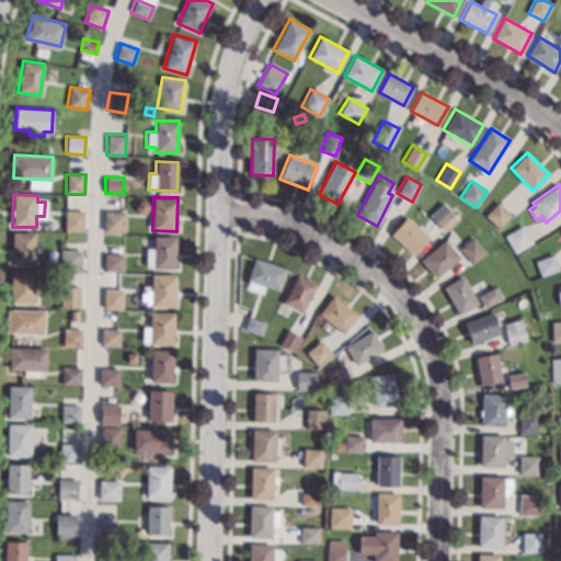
[(146,201),(149,207),(145,214),(138,213),(134,206),(138,201),(146,201)]
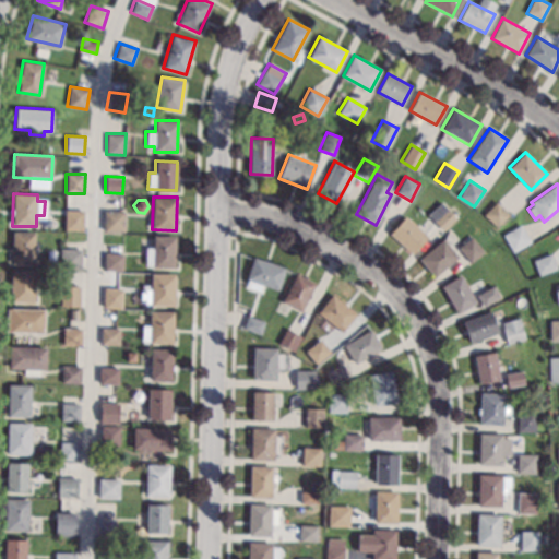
[(456,217),(442,232),(426,215),(440,201),(456,217)]
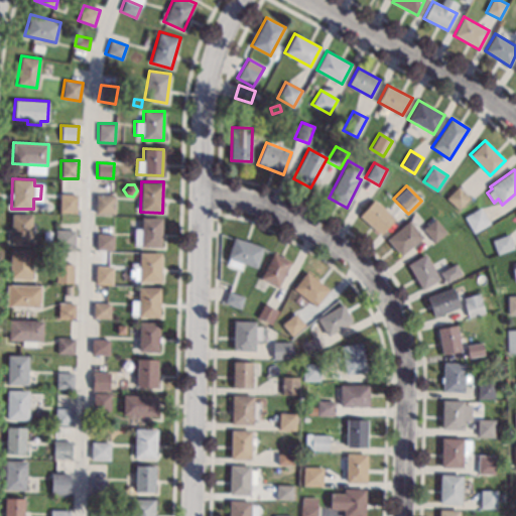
[(471,198),(458,210),(446,198),(460,185),(471,198)]
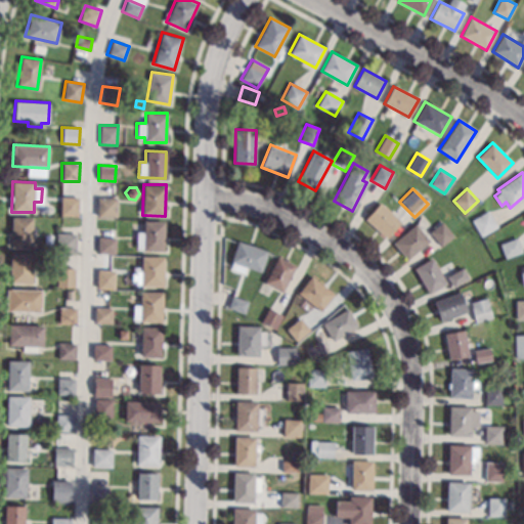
[(79,197),(78,216),(59,215),(60,197),(79,197)]
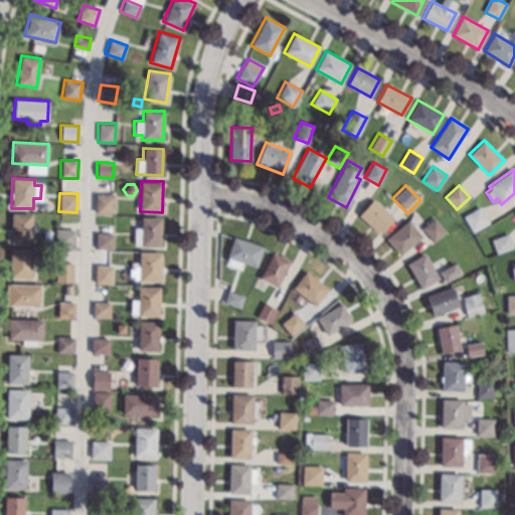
[(114,194),(114,214),(95,213),(96,193),(114,194)]
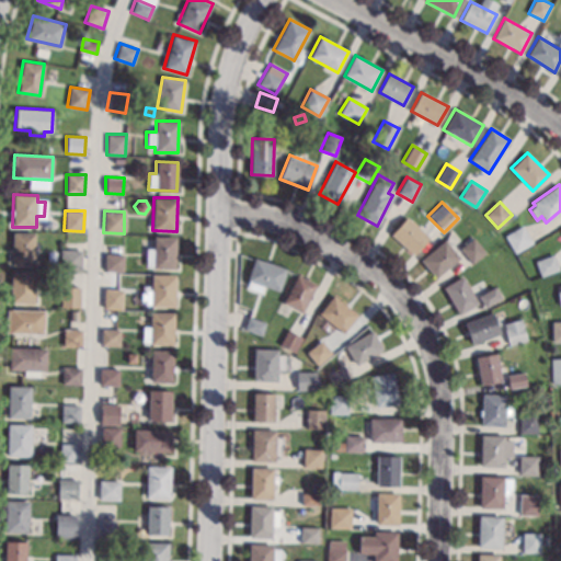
[(430,237),(413,255),(390,235),(405,216),(430,237)]
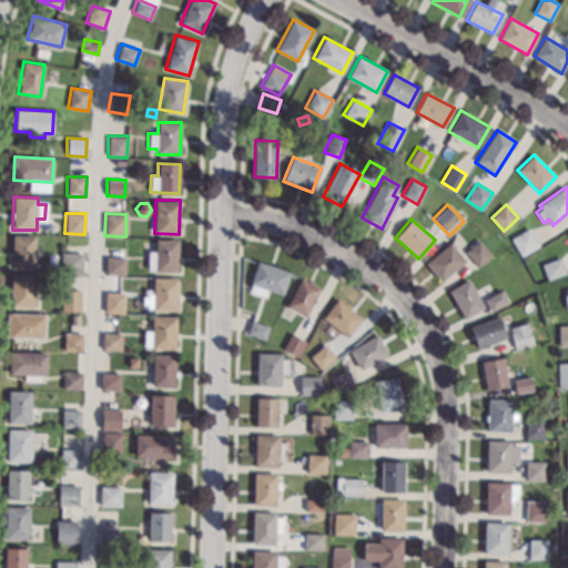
[(539,245),(520,256),(510,239),(529,227),(539,245)]
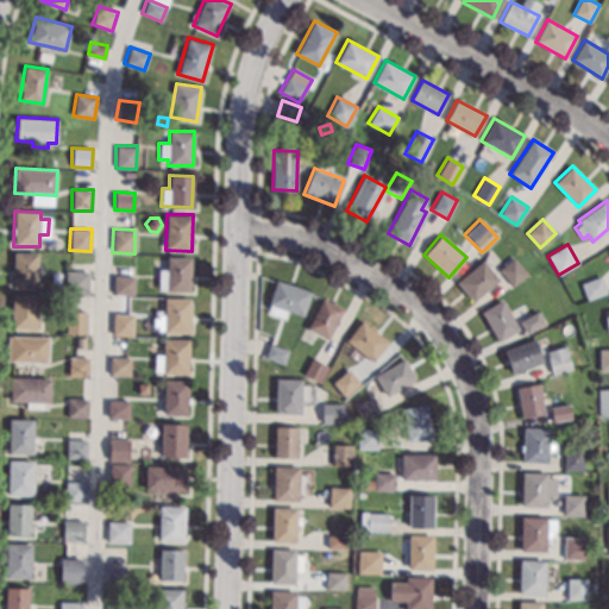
[(38,252),(37,288),(12,287),(13,251),(38,252)]
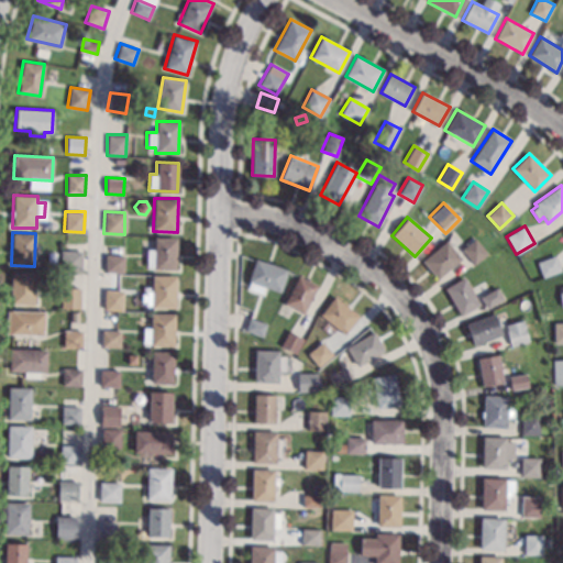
[(177,235),(176,269),(153,268),(153,266),(145,266),(145,249),(154,249),(154,235),(177,235)]
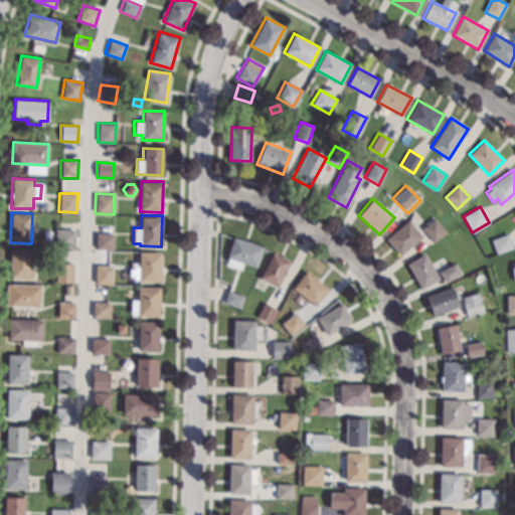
[(445,231),(433,241),(420,227),(434,217),(445,231)]
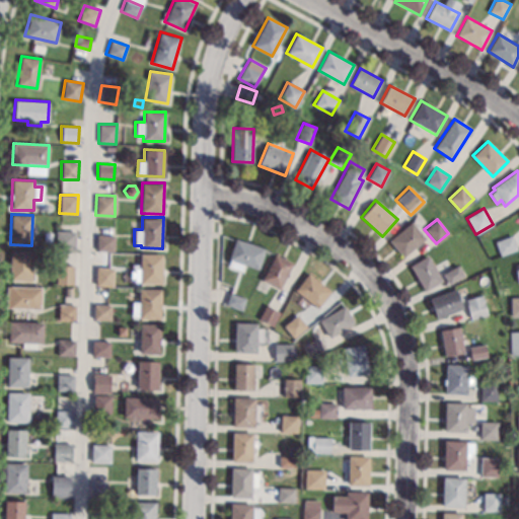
[(412,221),(426,238),(402,257),(388,240),(412,221)]
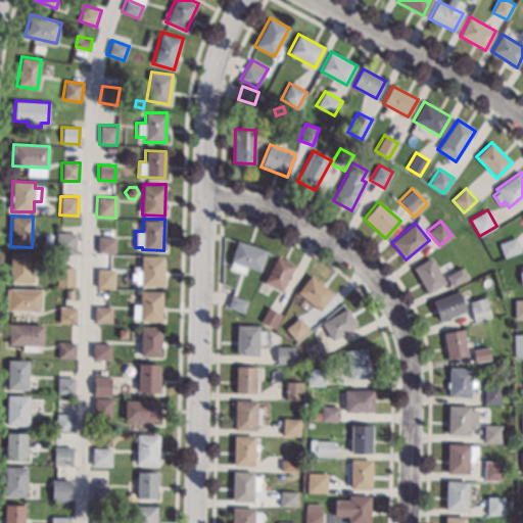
[(114,229),(113,253),(97,252),(98,236),(99,236),(99,229),(114,229)]
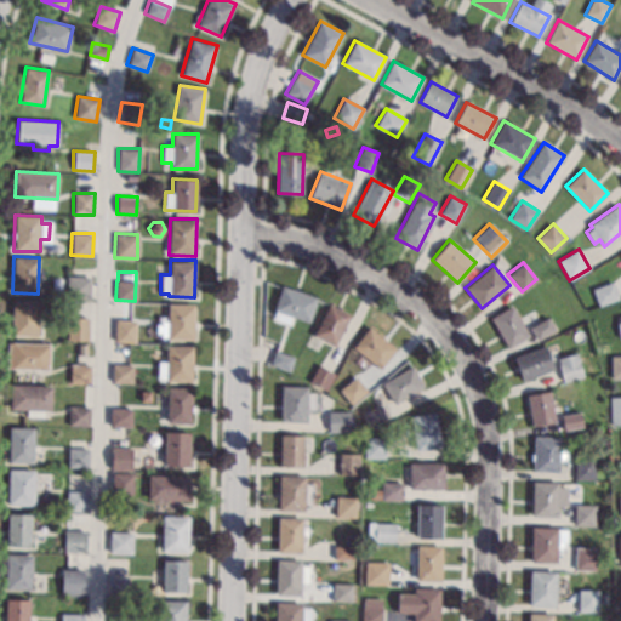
[(91,277),(90,300),(66,298),(67,275),(91,277)]
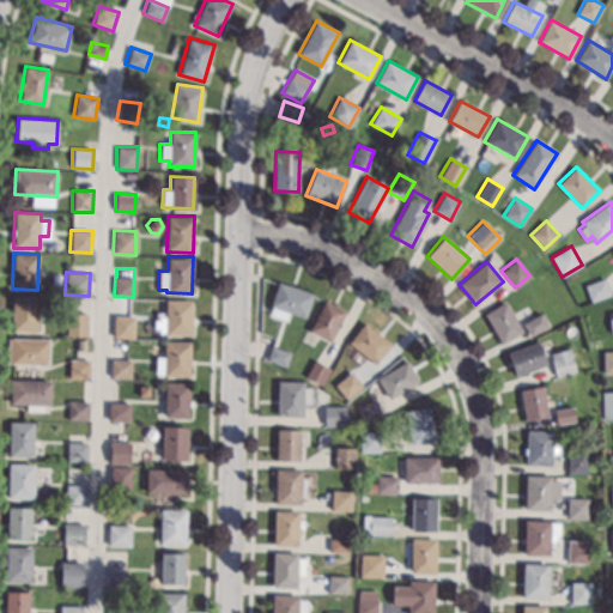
[(611,295),(590,302),(584,285),(605,278),(611,295)]
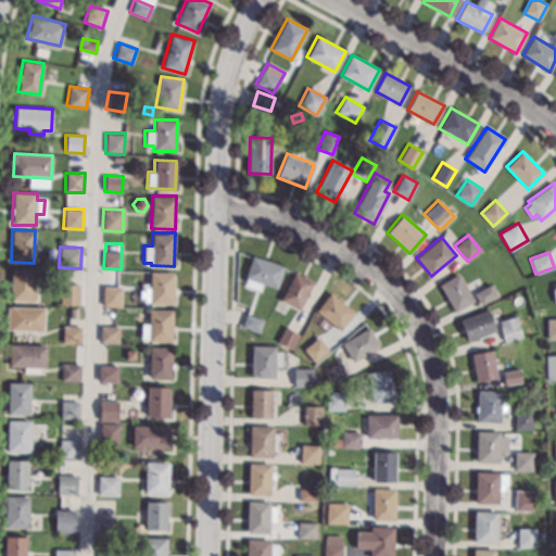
[(283,267),(276,289),(261,283),(258,291),(243,286),(247,278),(243,277),(251,255),(283,267)]
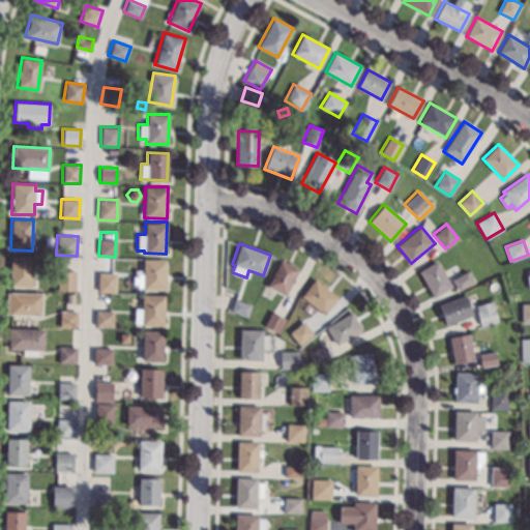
[(33,256),(32,287),(8,287),(9,256),(33,256)]
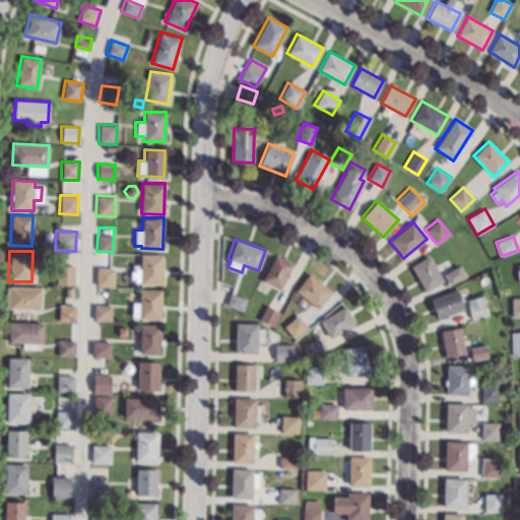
[(163,254),(161,284),(137,283),(137,281),(135,281),(135,278),(130,278),(131,271),(140,271),(140,254),(163,254)]
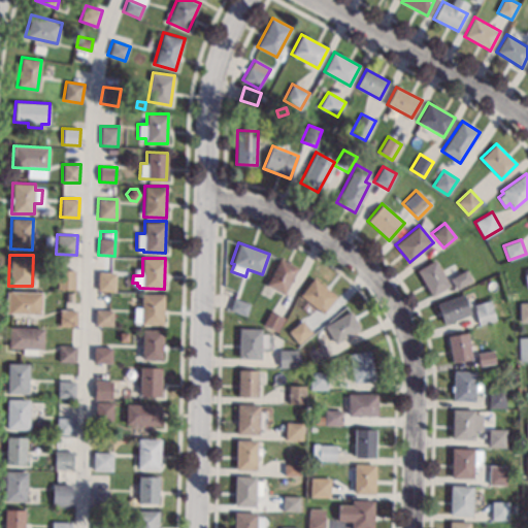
[(298,267),(285,294),(266,285),(279,258),(298,267)]
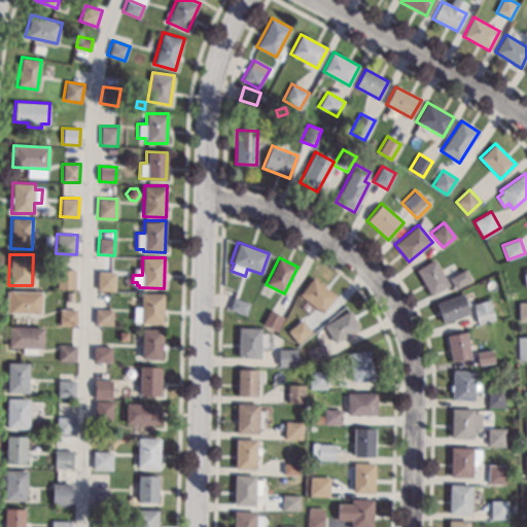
[(449,285),(431,295),(415,270),(432,258),(449,285)]
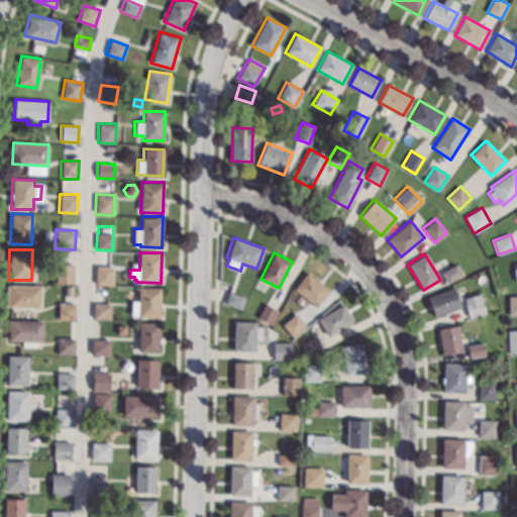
[(462,275),(446,284),(440,273),(456,263),(462,275)]
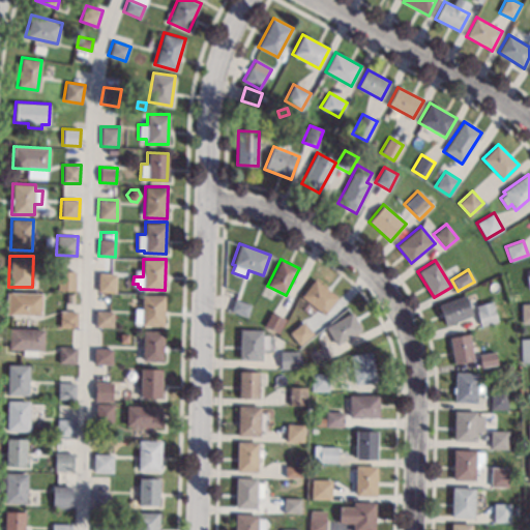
[(76,271),(76,291),(74,291),(56,290),(56,270),(76,271)]
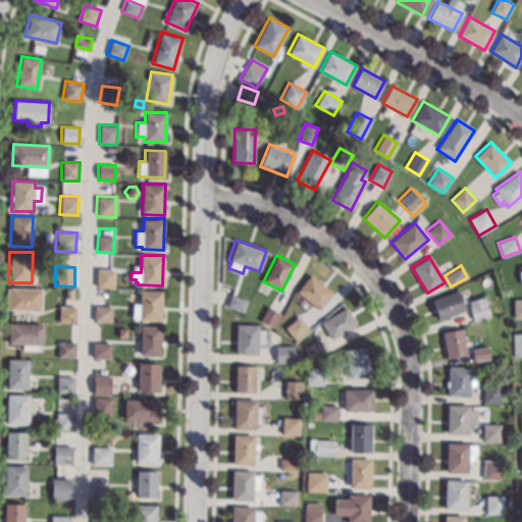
[(114,269),(113,288),(96,288),(97,268),(114,269)]
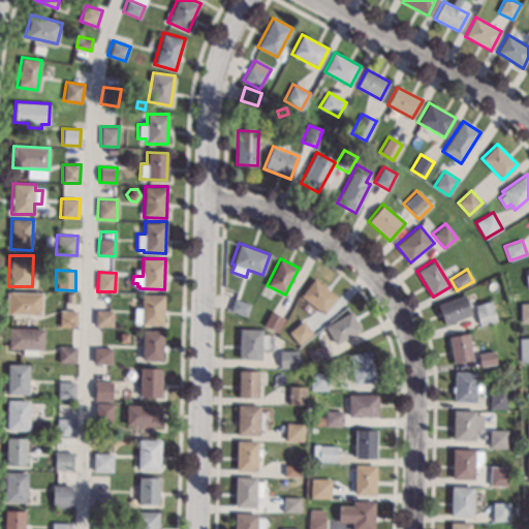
[(338,297),(323,314),(300,296),(314,278),(338,297)]
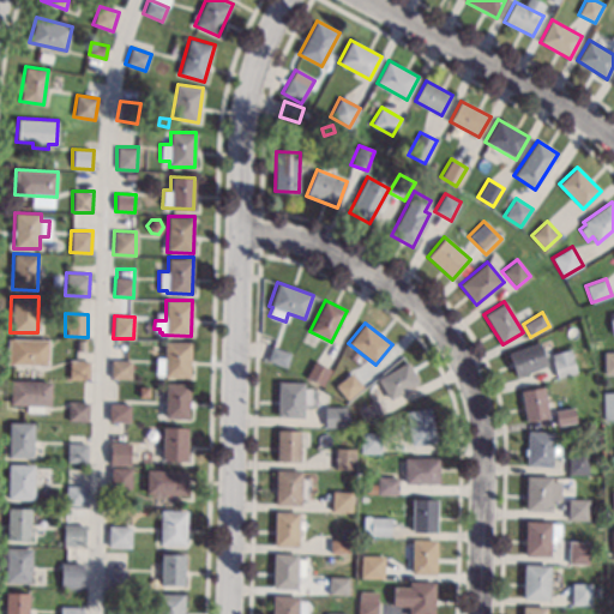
[(48,339),(48,366),(10,365),(11,338),(48,339)]
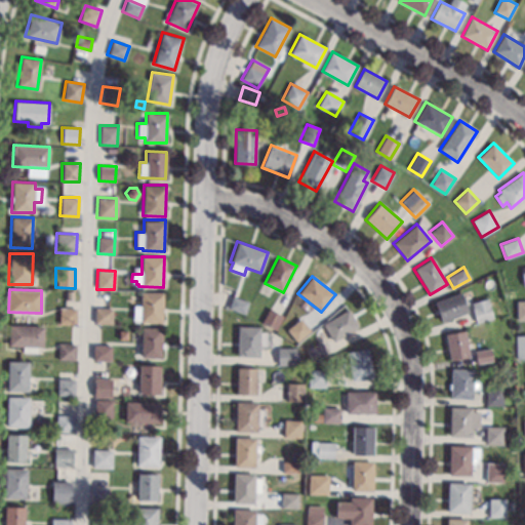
[(163,292),(162,322),(133,321),(133,306),(139,306),(140,292),(163,292)]
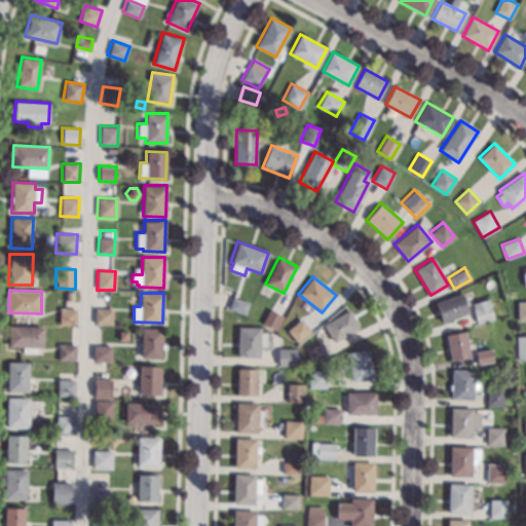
[(468,312),(441,323),(434,303),(461,293),(468,312)]
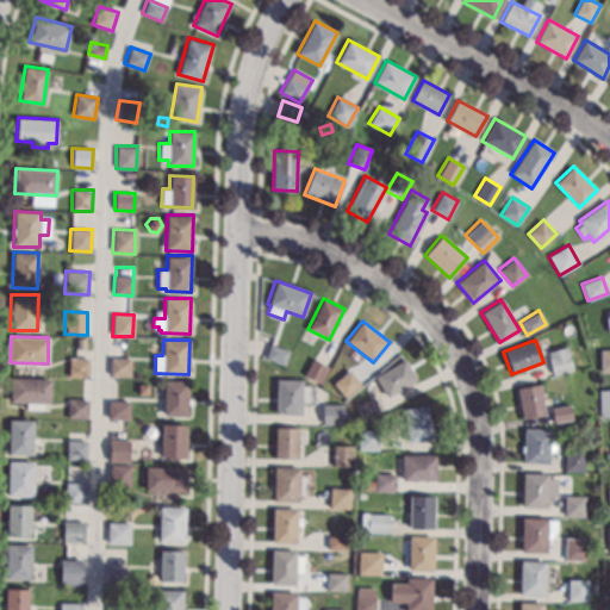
[(288,352),(284,365),(265,358),(271,344),(288,352)]
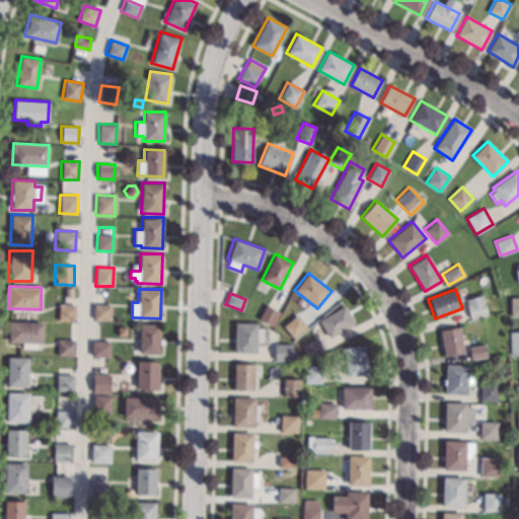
[(487,315),(469,319),(464,299),(482,295),(487,315)]
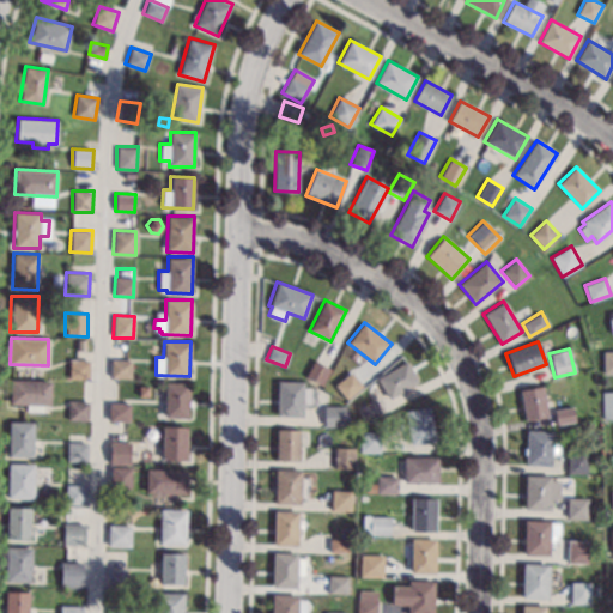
[(612,372),(604,374),(602,352),(612,351),(612,372)]
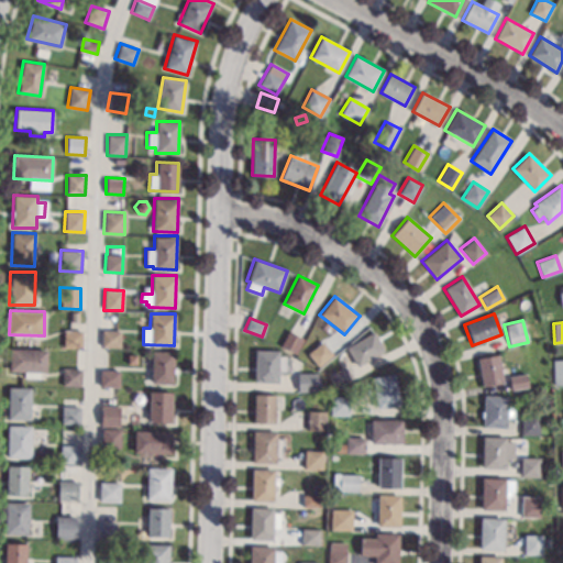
[(120,330),(120,348),(101,346),(101,329),(120,330)]
